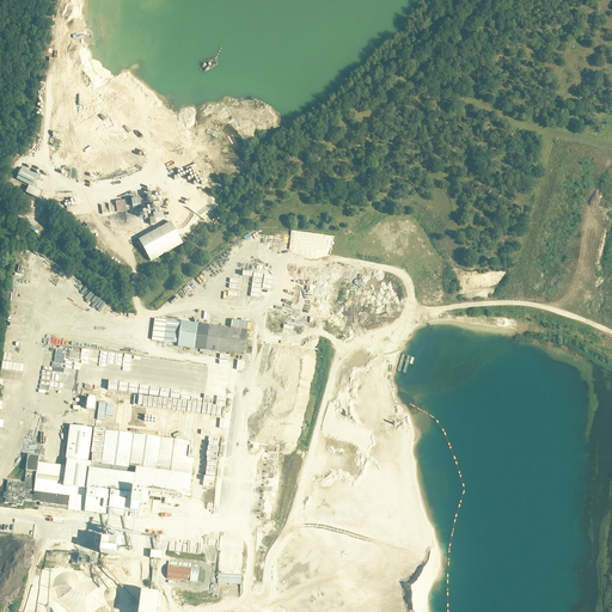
[(89,115),(86,90),(71,91),(73,116),(89,115)]
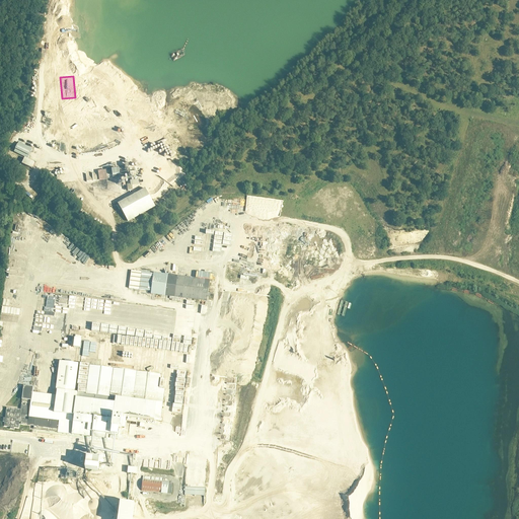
[(27,159),(32,149),(18,143),(14,152),(27,159)]
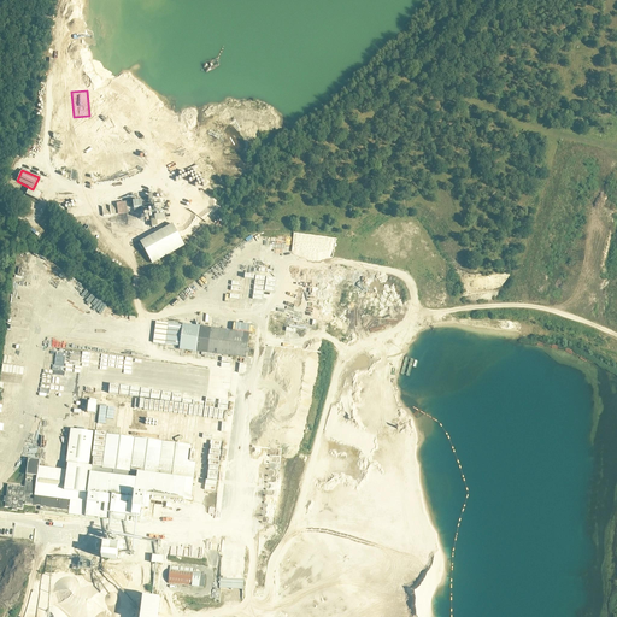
[(41,193),(30,188),(27,195),(37,200),(41,193)]
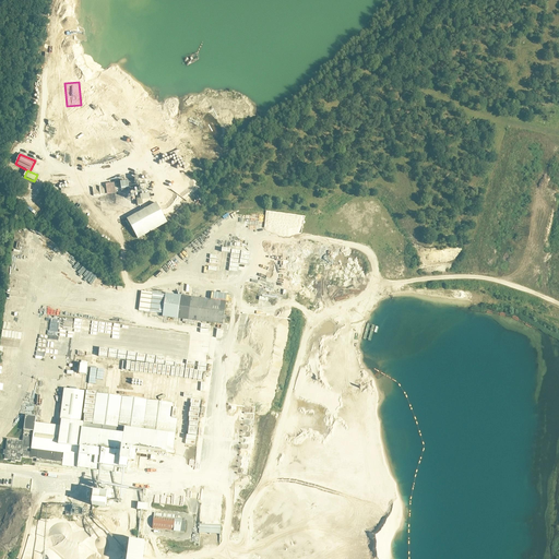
[(137,200),(138,206),(143,205),(142,201),(150,200),(150,194),(141,195),(141,199),(137,200)]
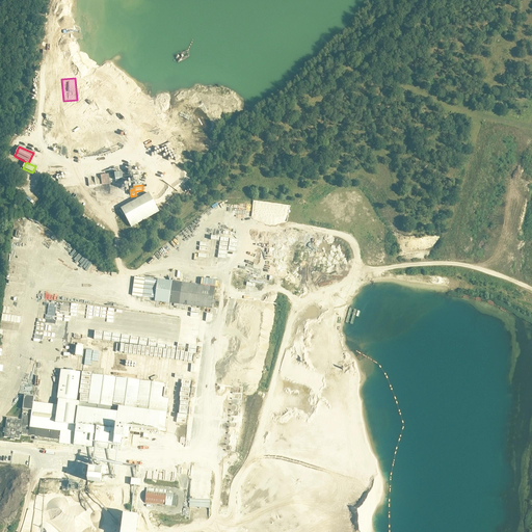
[(121,209),(131,227),(159,211),(149,193),(121,209)]
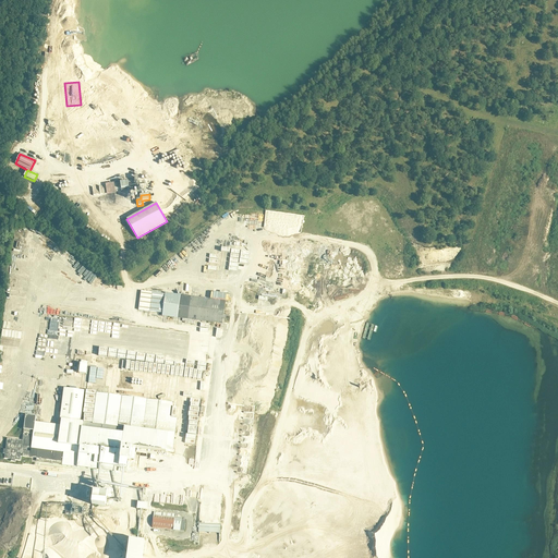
[(128,218),(123,207),(116,210),(120,221),(122,221),(124,226),(126,226),(124,220),(128,218)]
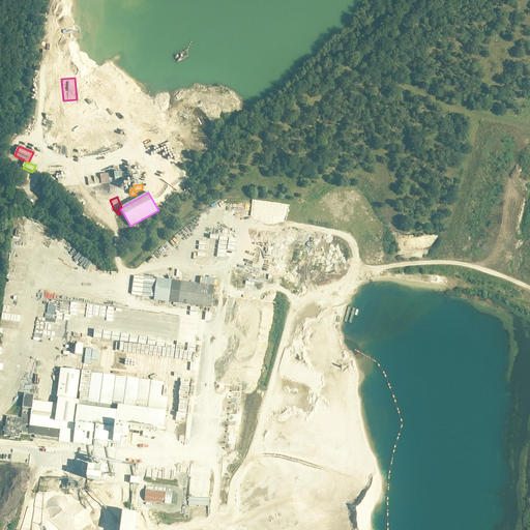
[(145,277),(143,296),(154,297),(154,300),(211,307),(212,302),(214,302),(214,299),(212,299),(214,287),(156,280),(145,277)]
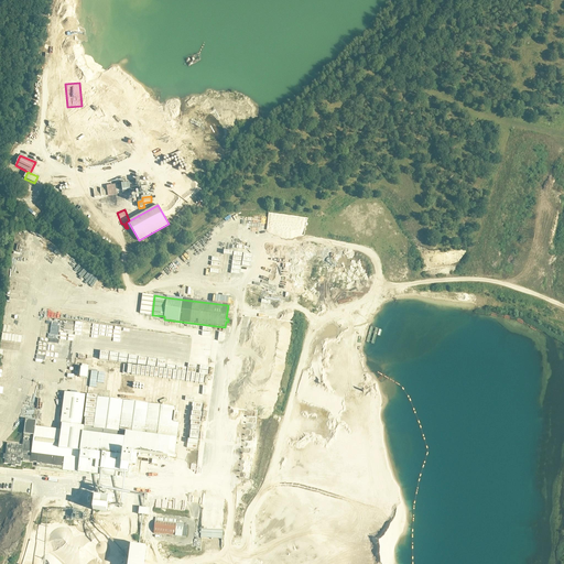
[(131,465),(133,452),(175,457),(176,454),(174,454),(179,422),(177,422),(174,422),(172,421),(174,407),(172,407),(169,407),(165,405),(162,405),(159,405),(155,404),(152,404),(149,403),(145,403),(141,403),(138,402),(134,402),(131,401),(128,401),(125,401),(121,400),(118,400),(115,399),(111,399),(98,397),(94,429),(82,426),(86,396),(83,396),(80,394),(65,392),(61,424),(62,424),(62,430),(35,426),(36,421),(25,420),(22,445),(7,443),(6,454),(3,454),(3,458),(4,459),(4,464),(11,464),(11,466),(15,467),(15,465),(20,465),(21,458),(23,458),(22,461),(38,463),(36,466),(63,469),(63,470),(100,475),(100,469),(102,469),(101,475),(115,476),(116,472),(128,473),(129,465),(131,465)]
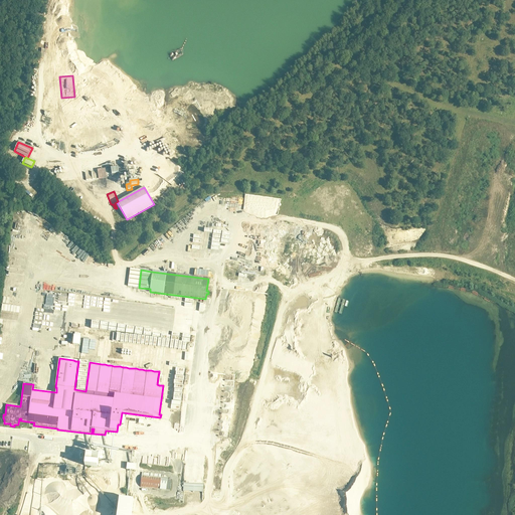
[(84,466),(98,467),(100,455),(87,453),(84,466)]
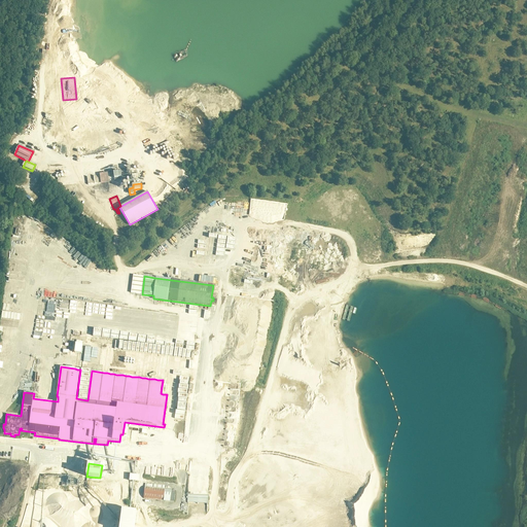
[(164,501),(165,489),(145,486),(143,498),(164,501)]
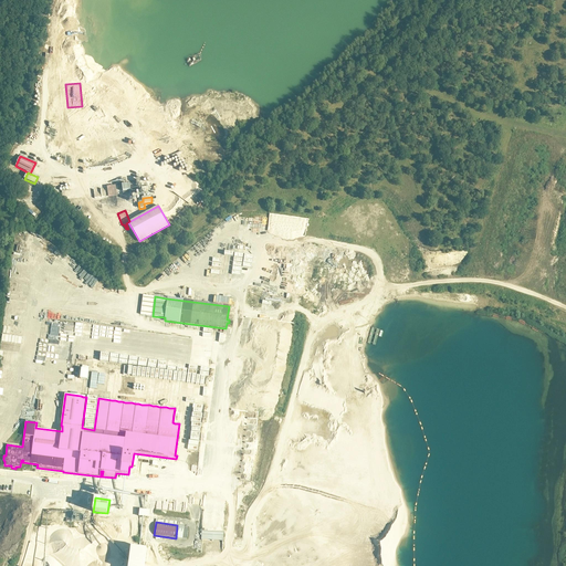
[(202,532),(202,541),(224,541),(224,532),(202,532)]
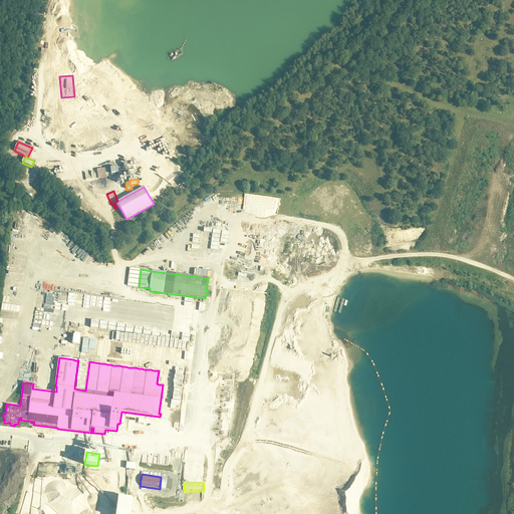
[(119,498),(116,513),(131,513),(134,499),(119,498)]
